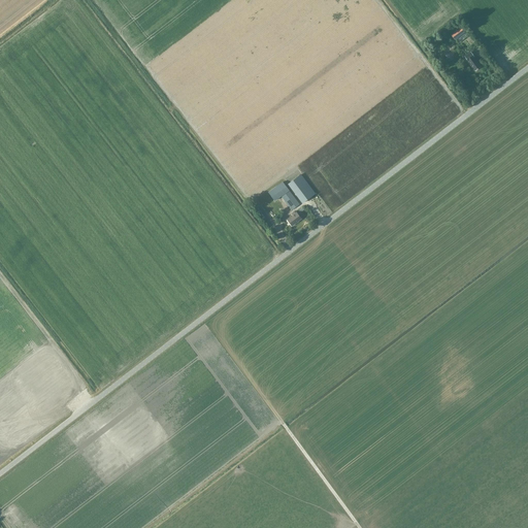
[(454,40),(465,32),(461,28),(451,35),(454,40)]
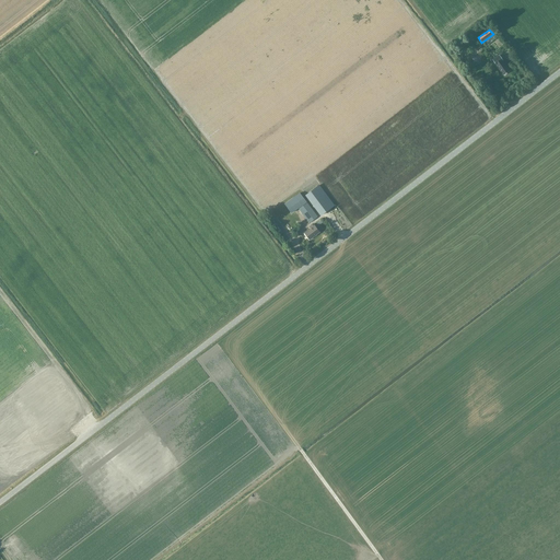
[(499,55),(492,60),(503,76),(510,71),(502,61),(503,61),(499,55)]
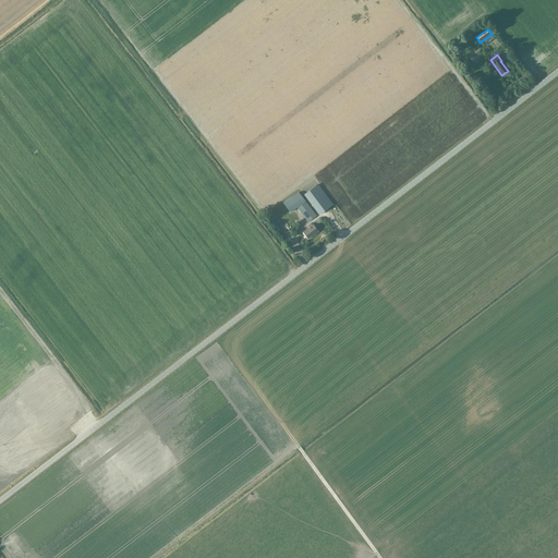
[(334,204),(318,184),(304,194),(319,215),(334,204)]
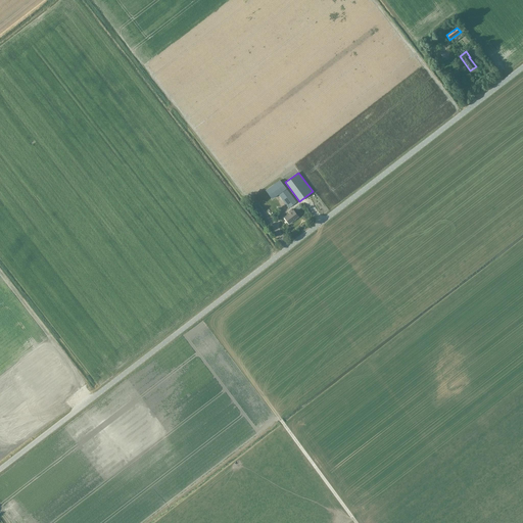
[(280,180),(266,190),(272,198),(279,194),(289,207),(296,202),(280,180)]
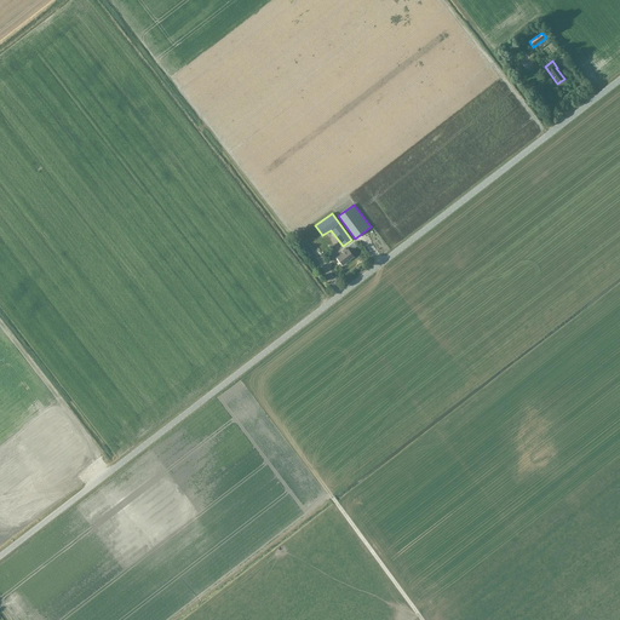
[(311,256),(299,240),(296,244),(308,259),(311,256)]
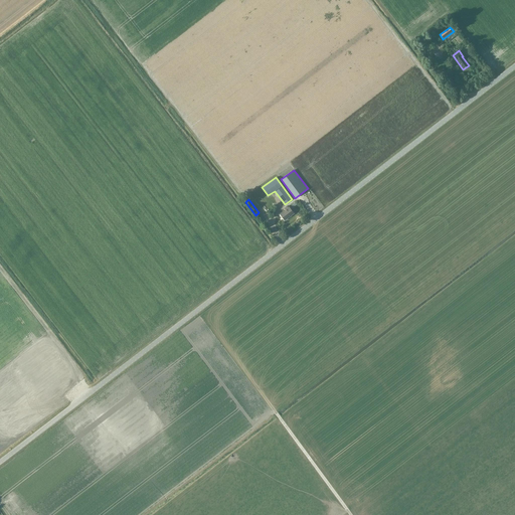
[(289,206),(280,213),(285,220),(294,213),(289,206)]
